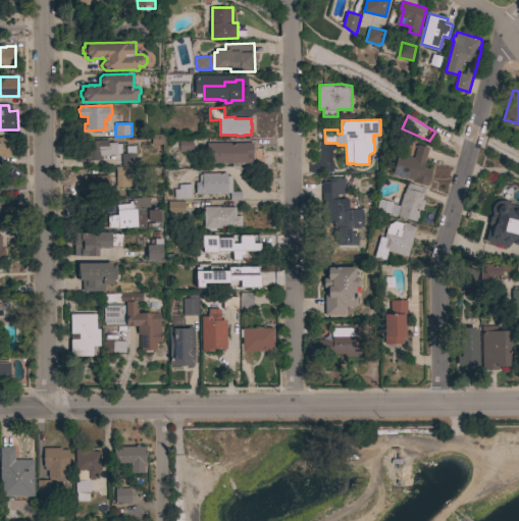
[(0,137),(3,137),(3,136),(5,136),(5,137),(12,137),(12,157),(1,157),(1,155),(0,155),(0,137)]
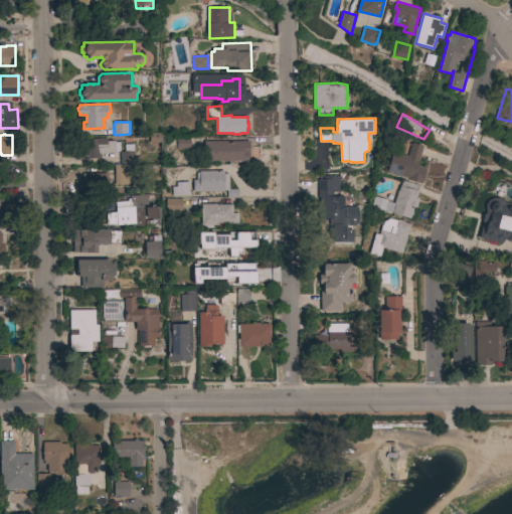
[(192,136),(192,138),(193,138),(193,147),(192,147),(192,149),(179,149),(178,136),(192,136)]
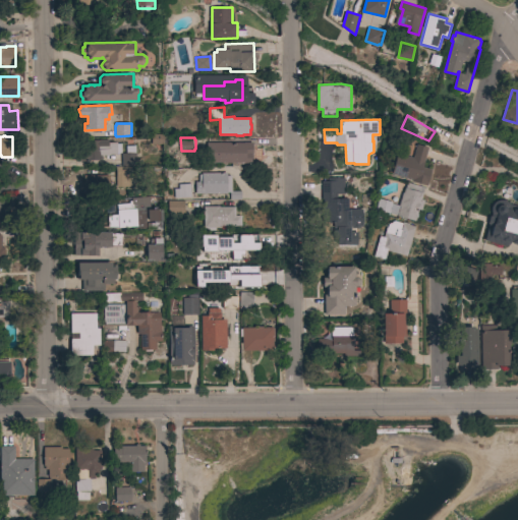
[(81,161),(81,150),(85,150),(85,140),(101,139),(110,138),(110,142),(118,141),(118,142),(123,142),(123,152),(119,153),(119,154),(104,155),(104,160),(81,161)]
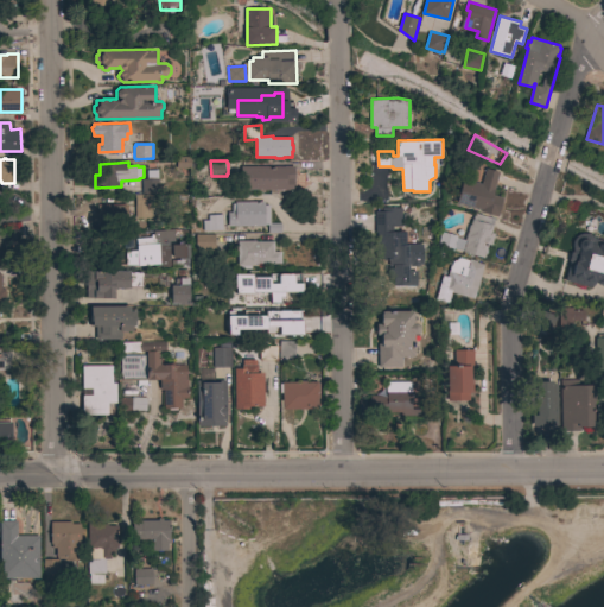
[(283,165),(283,181),(273,181),(273,190),(242,190),(242,165),(283,165)]
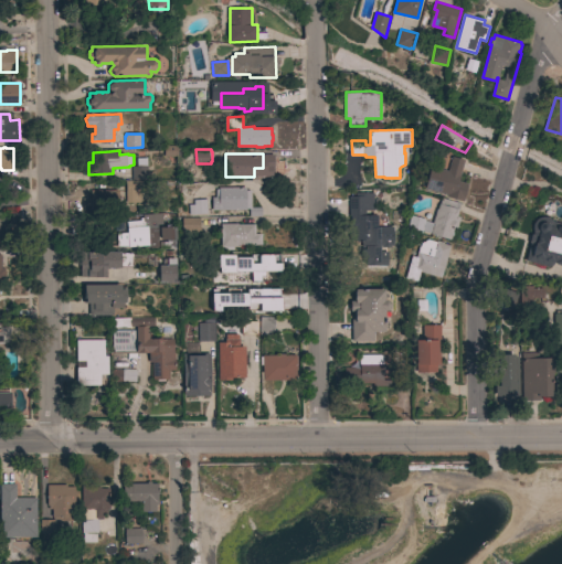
[(460,181),(469,183),(465,201),(448,197),(448,193),(426,188),(433,166),(449,170),(451,167),(449,167),(451,162),(452,162),(453,156),(466,159),(460,181)]
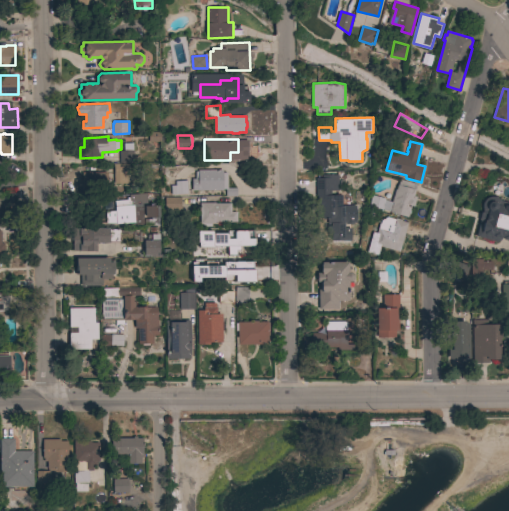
[(121,150),(126,150),(126,143),(135,142),(135,155),(142,155),(142,161),(122,162),(121,150)]
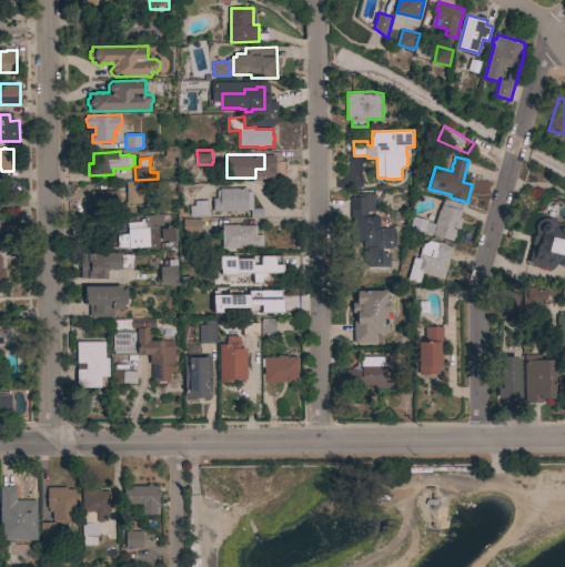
[(144,181),(145,203),(129,204),(128,182),(144,181)]
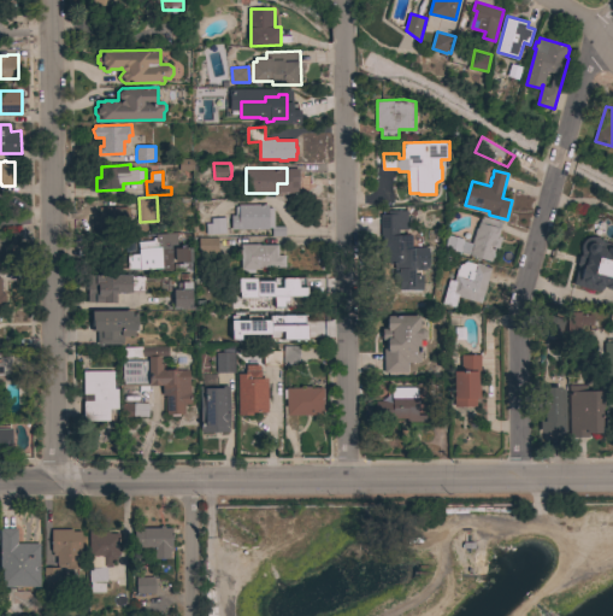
[(270,204),(270,207),(276,207),(276,226),(287,226),(287,235),(275,236),(275,227),(271,227),(271,229),(234,229),(233,215),(237,215),(237,206),(240,206),(240,204),(270,204)]
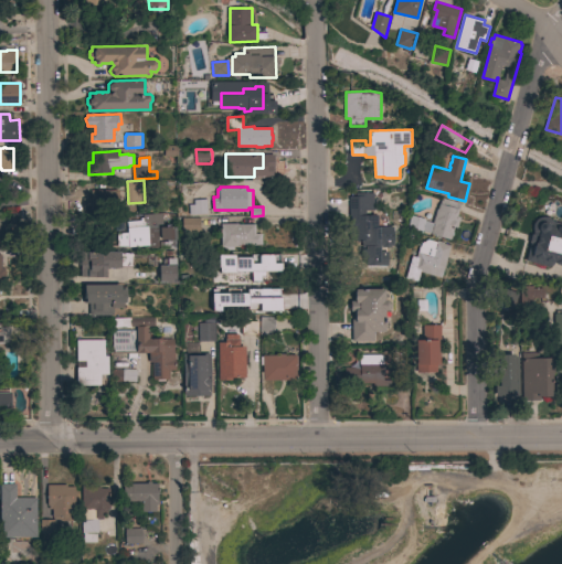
[(120,205),(103,206),(103,210),(84,210),(84,190),(120,189),(120,205)]
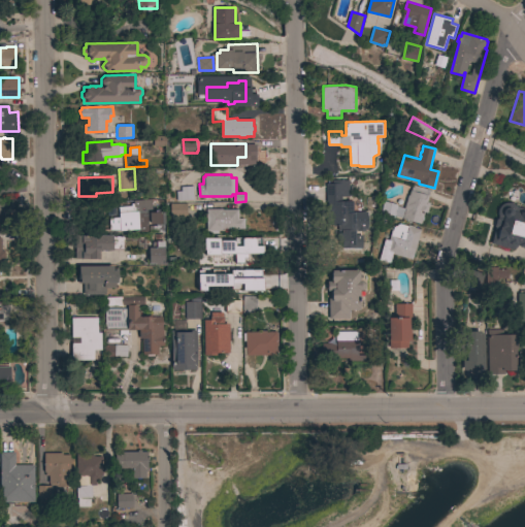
[(350,179),(351,179),(351,196),(343,196),(343,200),(359,200),(359,207),(355,207),(355,211),(368,211),(368,229),(366,229),(366,230),(358,230),(358,229),(356,229),(356,234),(363,234),(364,248),(343,248),(343,241),(339,241),(339,233),(343,233),(343,231),(340,231),(340,225),(329,225),(329,201),(328,201),(328,183),(328,176),(350,176),(350,179)]
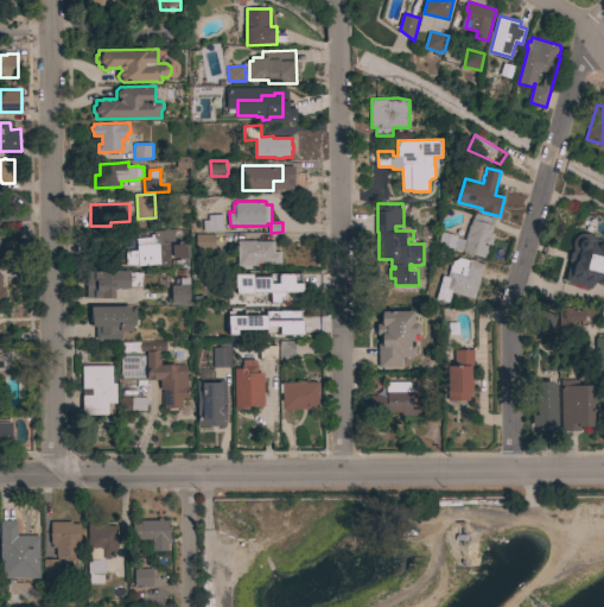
[(472,225),(476,212),(497,219),(493,232),(496,233),(494,245),(490,244),(488,250),(489,250),(488,253),(487,253),(485,258),(464,251),(465,251),(456,247),(455,251),(439,246),(444,231),(459,235),(459,236),(466,239),(471,223),(472,225)]
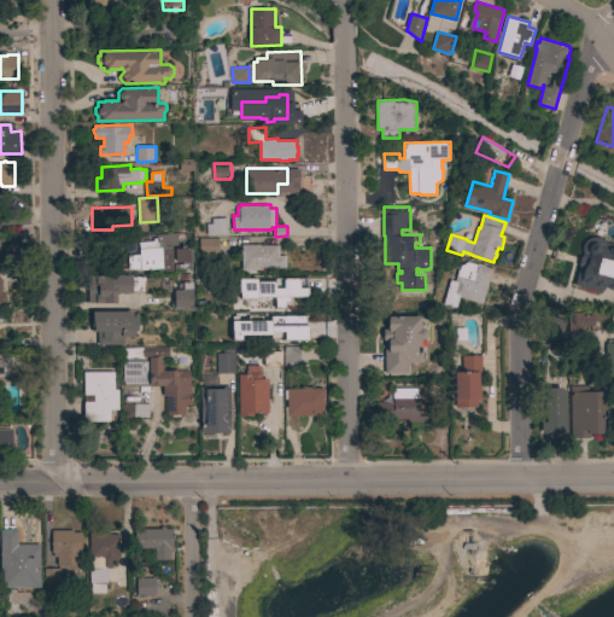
[(228,233),(209,234),(209,223),(214,223),(214,217),(216,217),(216,216),(223,216),(223,217),(228,217),(228,233)]
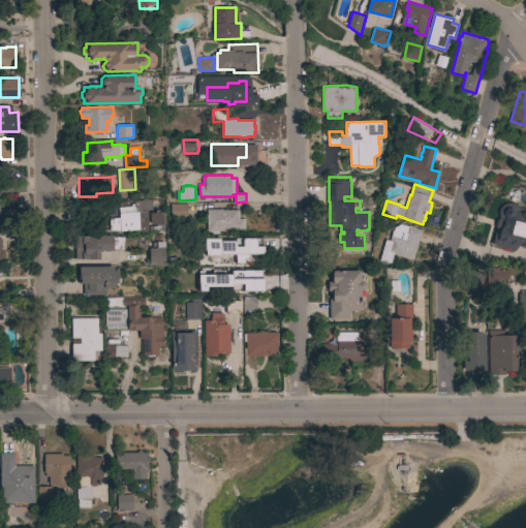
[(153,199),(154,210),(149,210),(150,231),(140,233),(138,229),(135,229),(135,230),(124,230),(124,222),(121,222),(120,207),(133,206),(133,204),(135,204),(135,200),(153,199)]
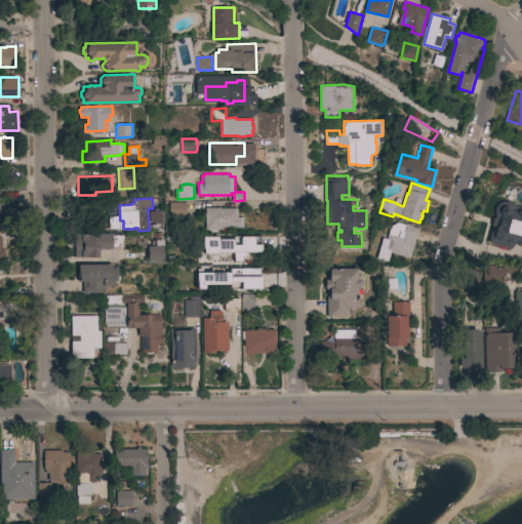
[(521,245),(516,244),(510,248),(489,241),(494,226),(492,225),(495,216),(496,217),(497,214),(496,211),(496,208),(498,204),(502,202),(505,201),(509,201),(512,202),(515,205),(521,206),(521,245)]
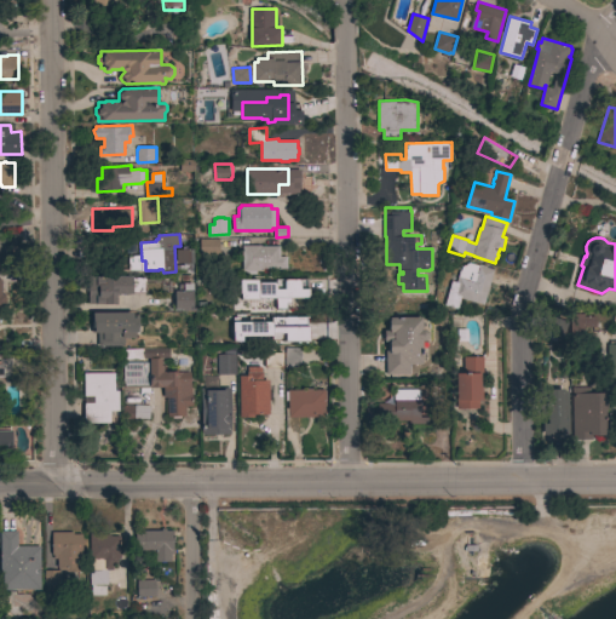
[(222,239),(222,254),(202,254),(201,239),(222,239)]
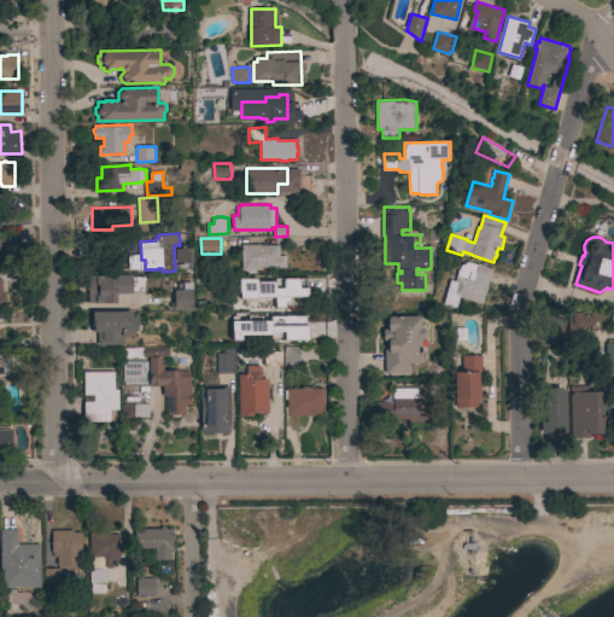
[(177,248),(183,248),(183,244),(188,244),(188,248),(194,248),(194,261),(194,272),(176,272),(176,263),(185,263),(185,262),(177,262),(177,248)]
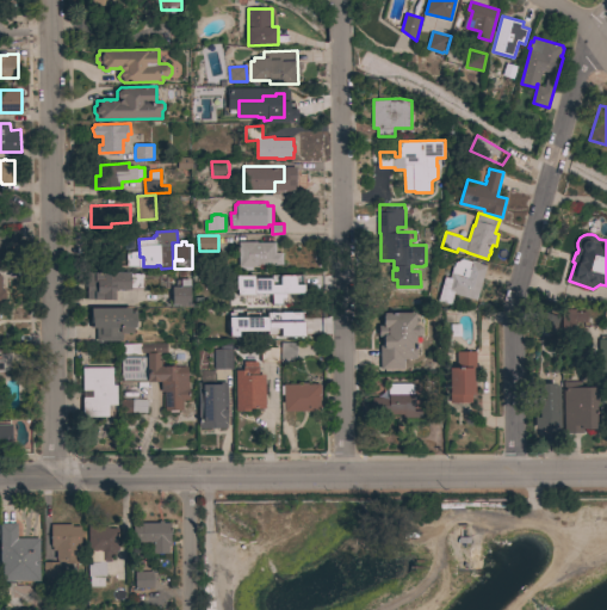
[(241,241),(258,241),(258,242),(277,242),(278,252),(285,252),(285,264),(262,264),(262,266),(255,266),(255,270),(243,270),(243,266),(241,266),(241,241)]
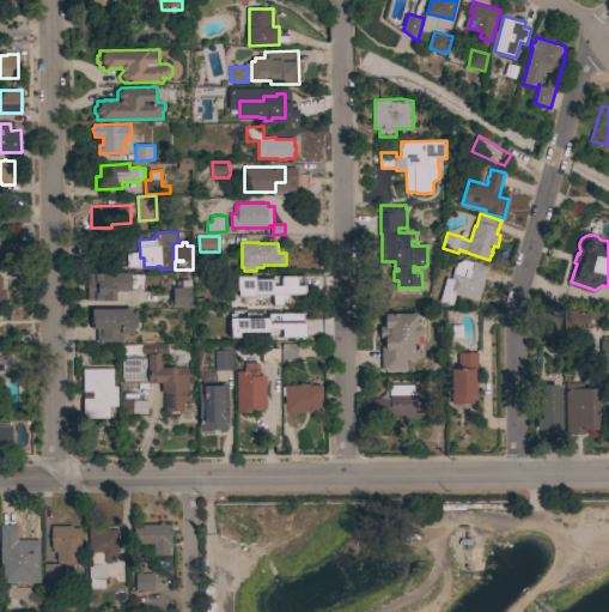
[(489,266),(480,301),(457,295),(455,304),(442,302),(448,277),(454,279),(455,273),(454,273),(456,265),(466,259),(489,266)]
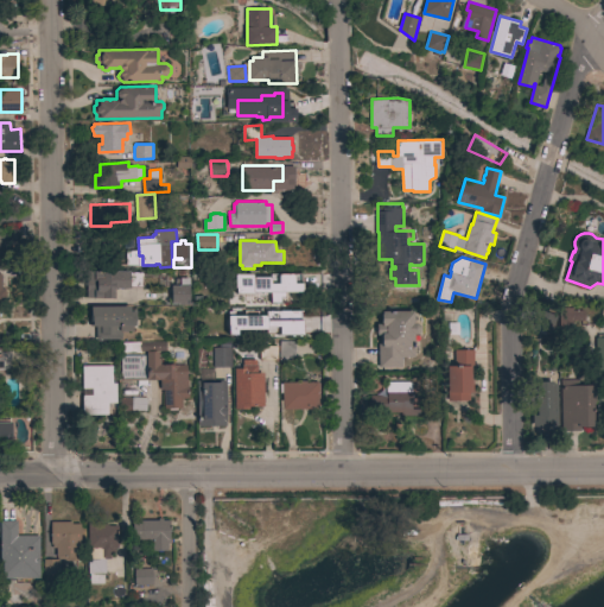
[(89,271),(132,270),(132,272),(145,272),(145,286),(132,286),(132,288),(116,288),(116,298),(96,298),(89,298),(89,271)]
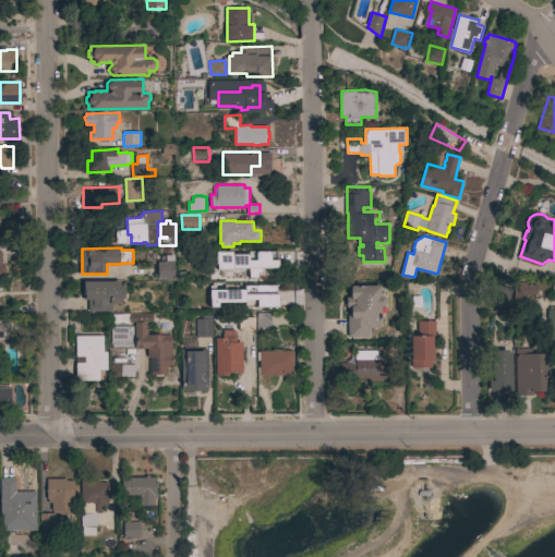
[(176,276),(178,276),(178,280),(166,280),(166,278),(159,278),(159,277),(156,277),(156,268),(159,268),(159,261),(164,261),(164,254),(176,254),(176,276)]
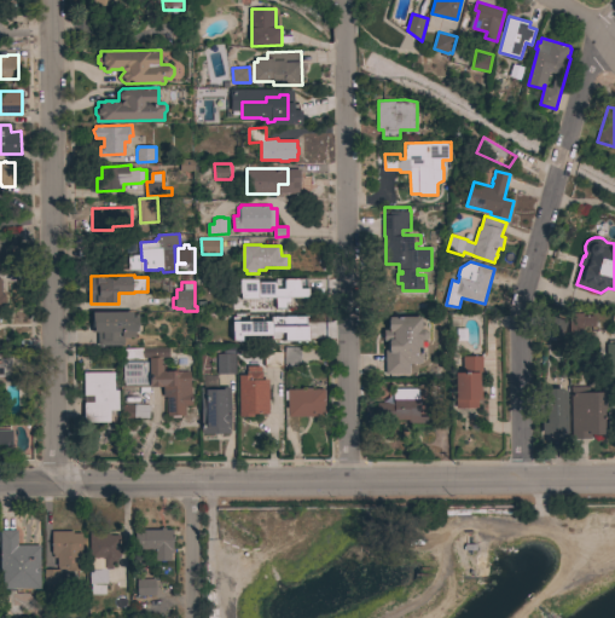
[(302,284),(303,287),(303,300),(297,300),(297,309),(283,309),(283,305),(279,305),(279,306),(261,306),(261,282),(300,282),(302,284)]
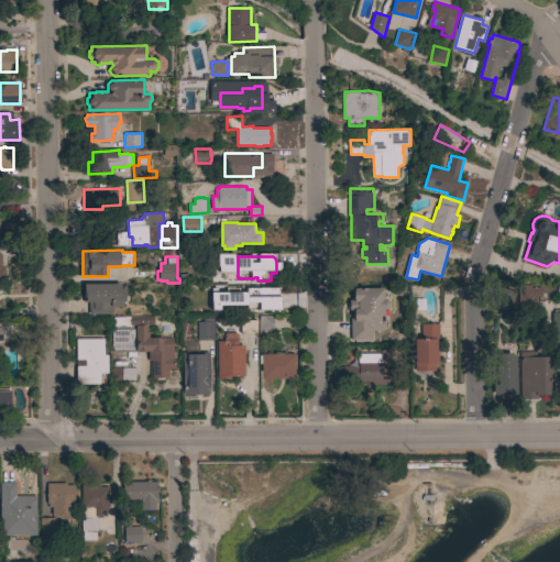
[(122,283),(122,286),(128,286),(128,297),(127,297),(127,301),(124,301),(124,305),(114,306),(114,313),(90,313),(90,301),(85,301),(85,293),(86,293),(86,284),(122,283)]
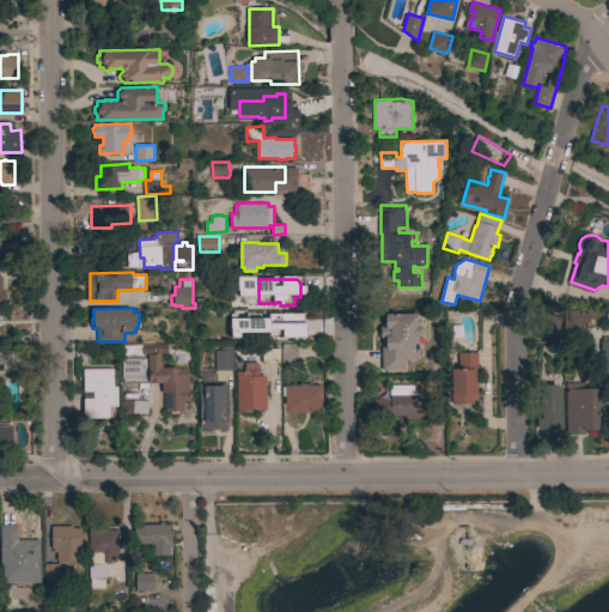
[(579,309),(579,313),(592,313),(592,322),(578,322),(578,328),(566,328),(566,309),(579,309)]
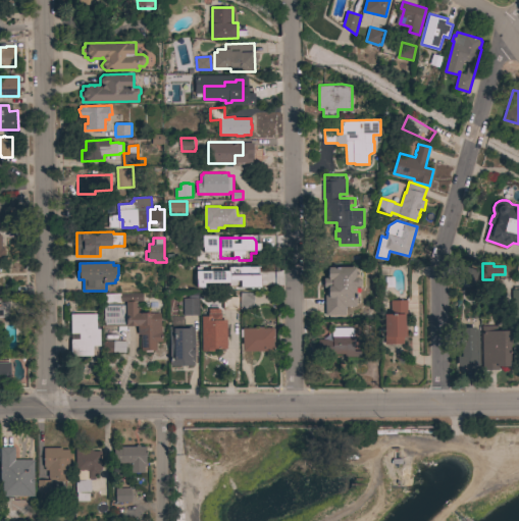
[(459,280),(464,265),(480,270),(475,285),(459,280)]
